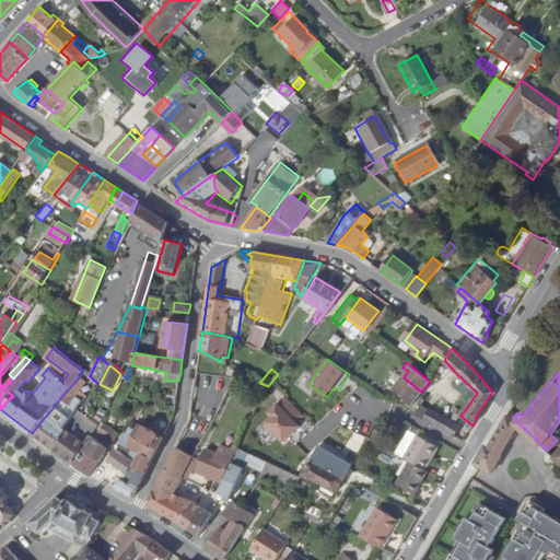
[(61,397),(77,409),(82,400),(77,395),(88,382),(80,376),(61,397)]
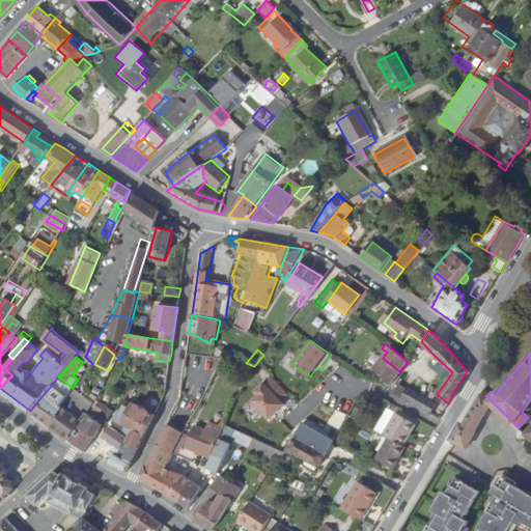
[(399,371),(383,358),(373,369),(385,378),(383,380),(389,384),(399,371)]
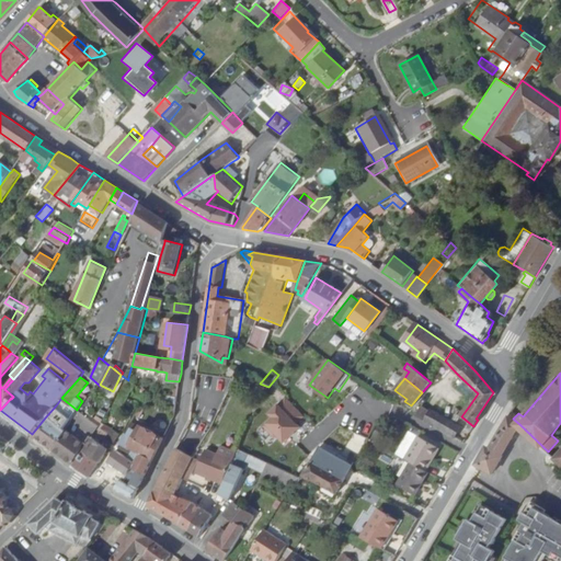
[(178,392),(149,387),(146,392),(176,398),(178,392)]
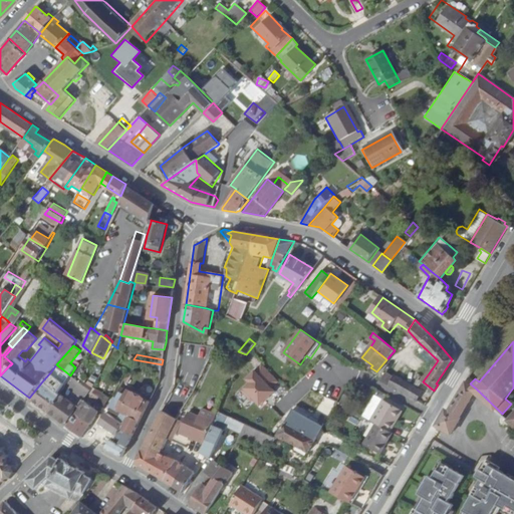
[(273,389),(279,381),(260,363),(237,388),(257,408),(274,391),(273,389)]
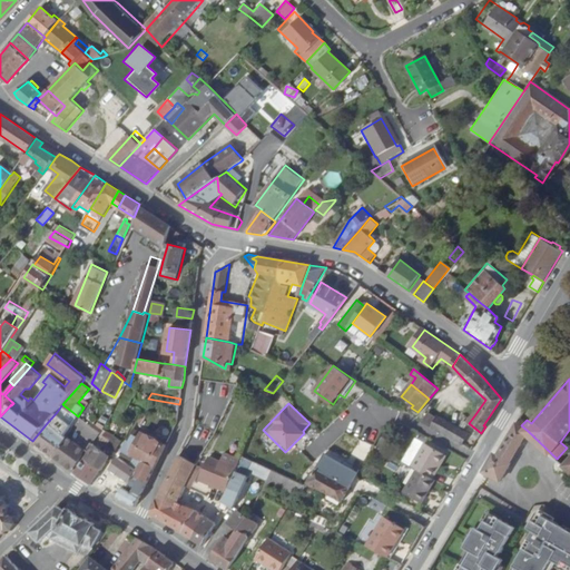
[(57,412),(74,424),(78,416),(62,404),(57,412)]
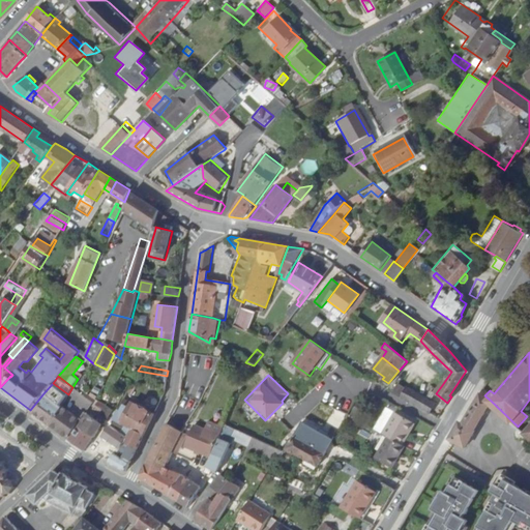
[(72,387),(77,390),(82,382),(78,379),(72,387)]
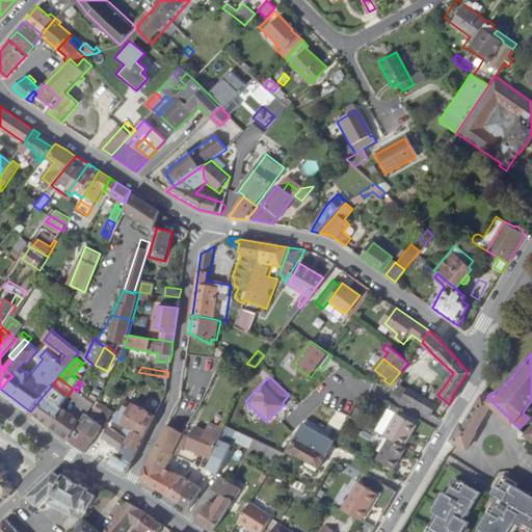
[(44,395),(60,408),(69,396),(53,384),(44,395)]
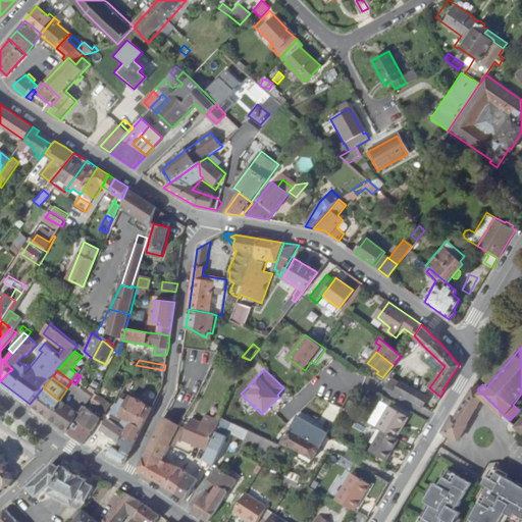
[(393,378),(387,386),(396,392),(401,383),(393,378)]
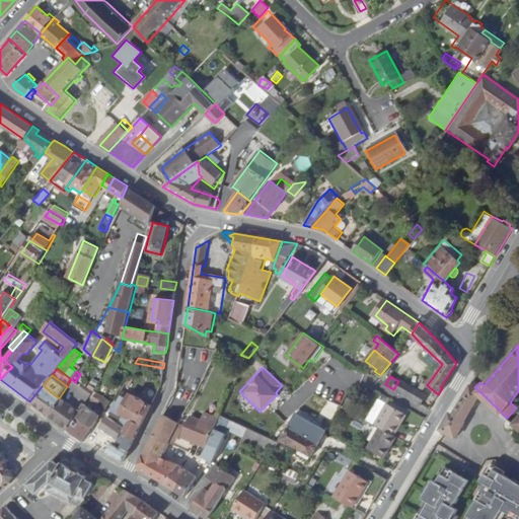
[(414,400),(420,390),(400,378),(398,381),(393,389),(414,400)]
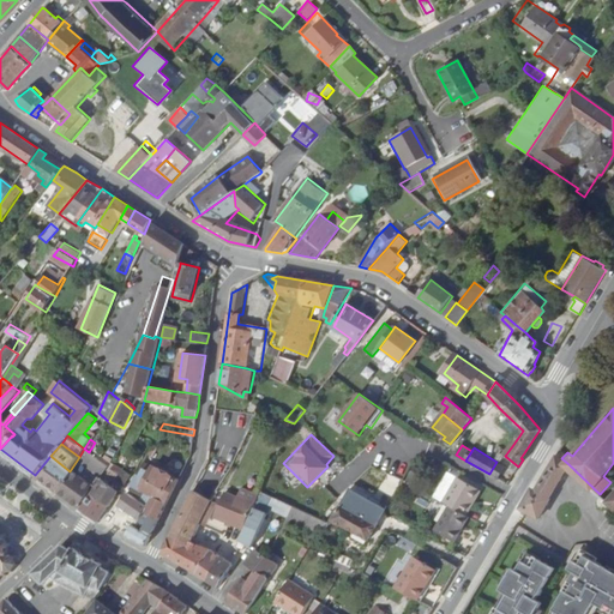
[(92,455),(92,459),(86,458),(85,467),(103,469),(104,456),(92,455)]
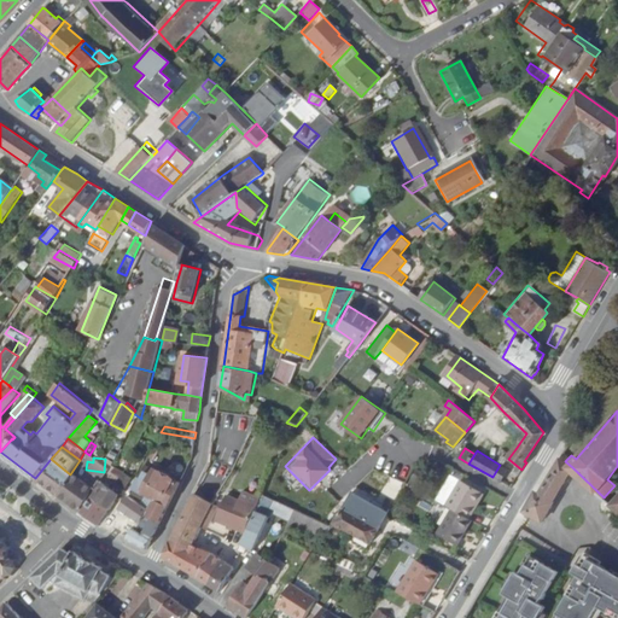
[(523,514),(525,517),(538,524),(549,505),(548,503),(572,467),(565,461),(561,458),(537,496),(535,495),(523,514)]
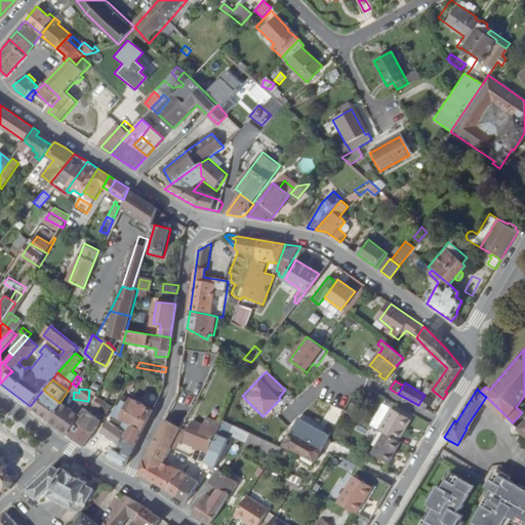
[(49,420),(61,405),(59,403),(43,390),(30,406),(49,420)]
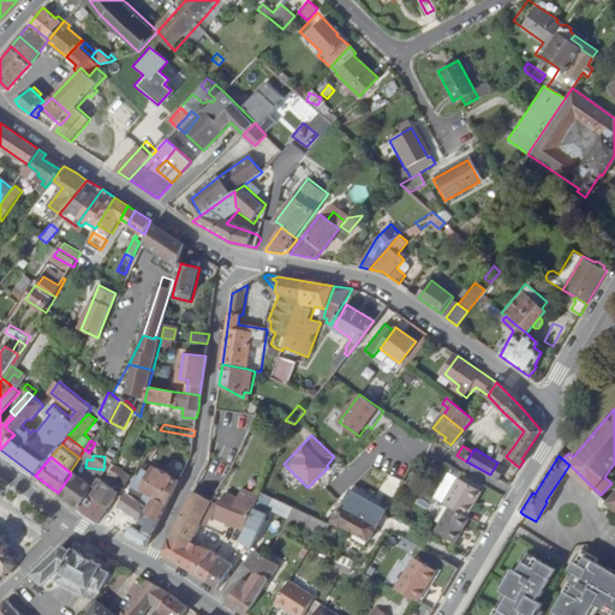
[(147,464),(143,461),(132,481),(136,483),(147,464)]
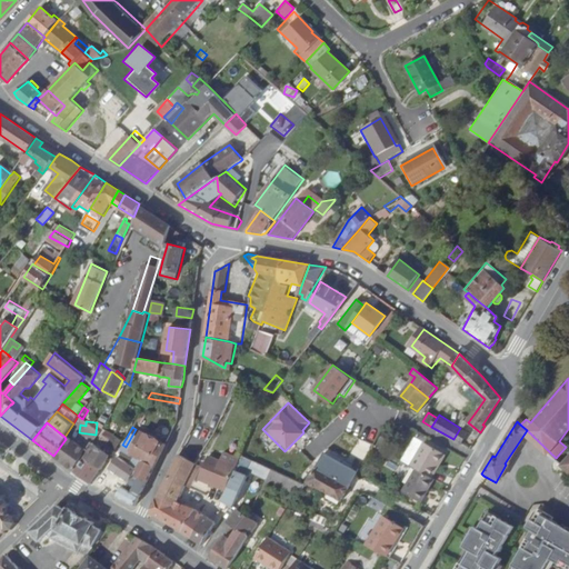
[(453,439),(462,445),(469,433),(460,428),(453,439)]
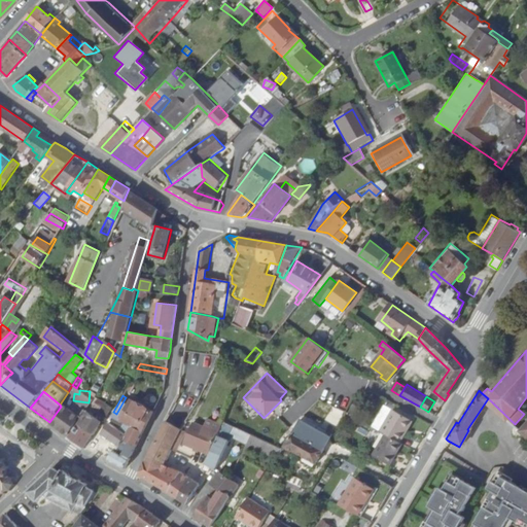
[(98,399),(97,401),(93,407),(99,412),(103,403),(98,399)]
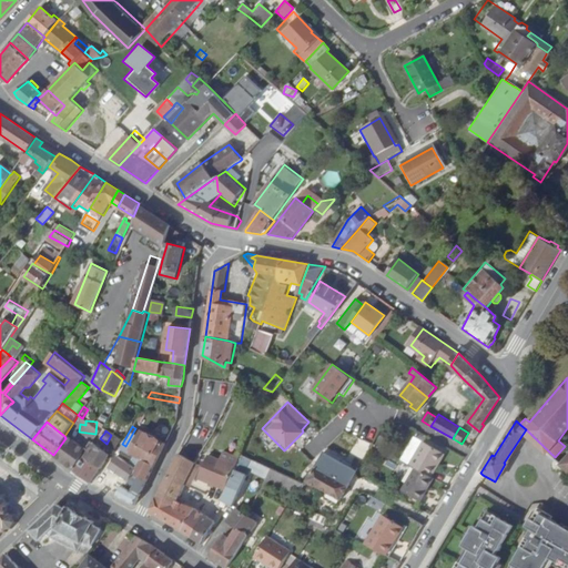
[(125,446),(122,444),(120,449),(134,457),(141,462),(142,459),(154,466),(164,444),(140,430),(130,448),(125,446)]
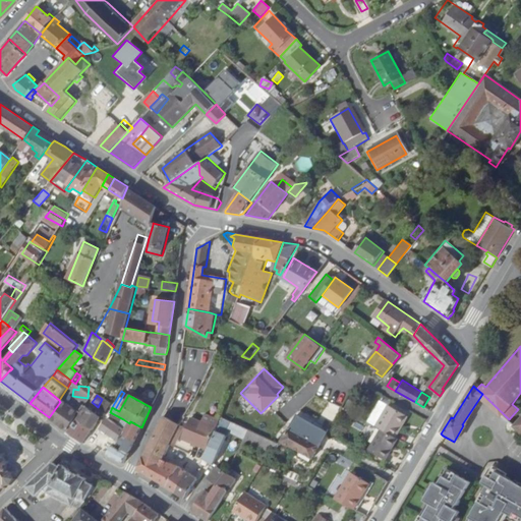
[(102,399),(98,407),(105,413),(110,405),(102,399)]
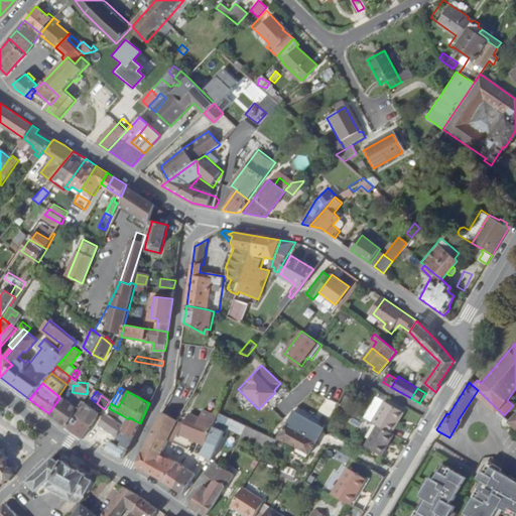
[(377,396),(365,416),(373,421),(385,401),(377,396)]
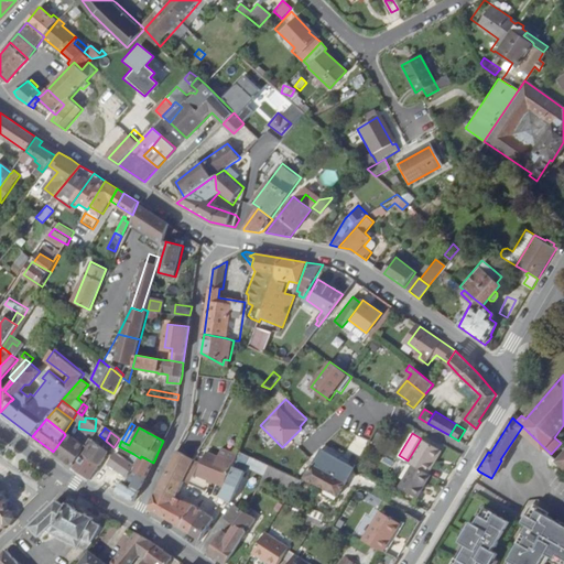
[(82,451),(83,447),(65,435),(53,452),(72,466),(77,459),(82,451)]
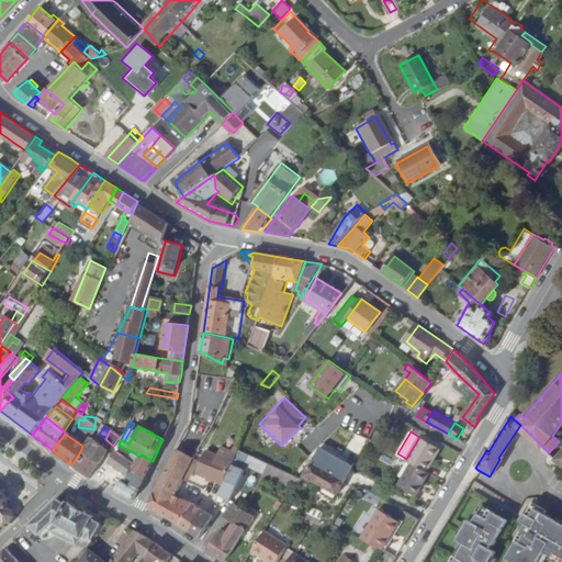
[(348,447),(358,452),(366,439),(355,434),(348,447)]
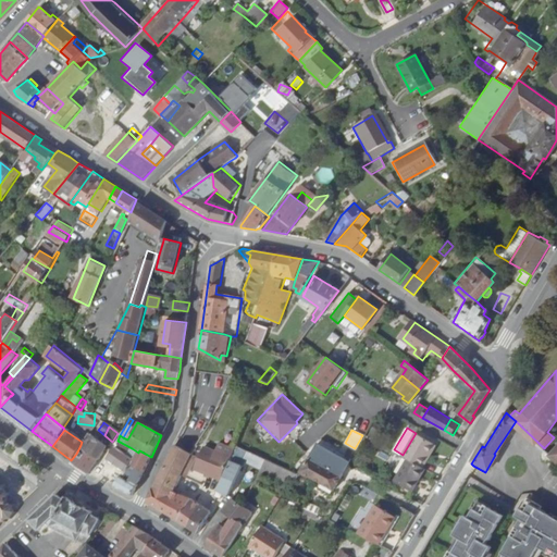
[(99,442),(90,433),(88,432),(82,442),(81,445),(98,458),(106,446),(99,442)]
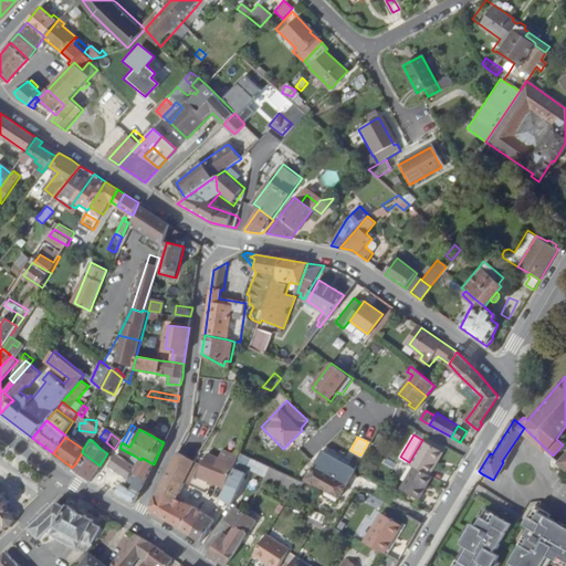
[(409,462),(413,465),(430,474),(435,467),(432,465),(441,451),(422,440),(409,462)]
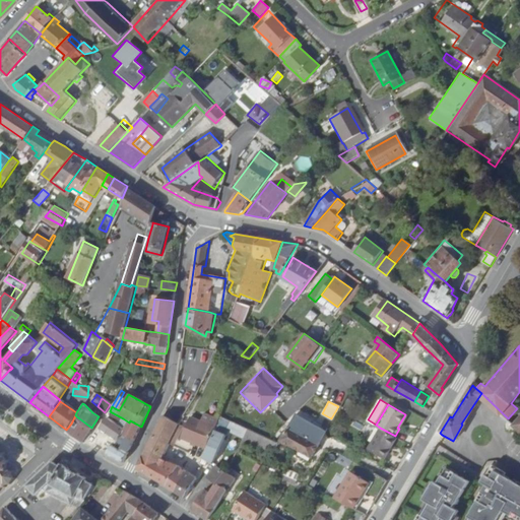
[(168,406),(144,453),(153,459),(161,447),(166,449),(169,443),(171,438),(178,423),(171,418),(175,410),(168,406)]
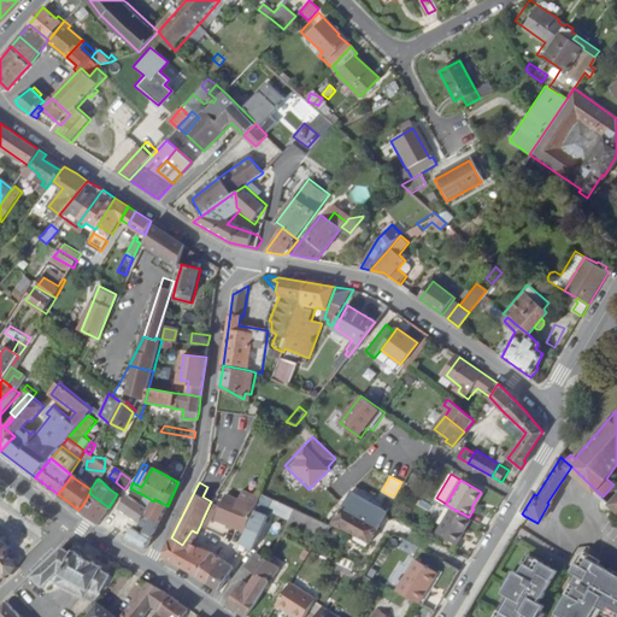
[(218,493),(207,487),(203,497),(211,501),(218,493)]
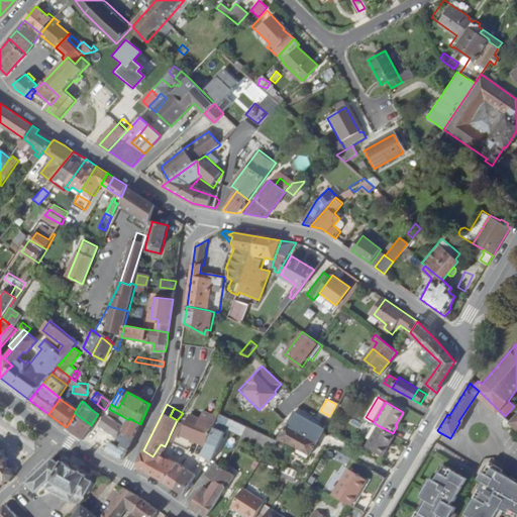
[(216,422),(219,415),(205,408),(202,415),(193,411),(184,431),(207,442),(215,425),(216,422)]
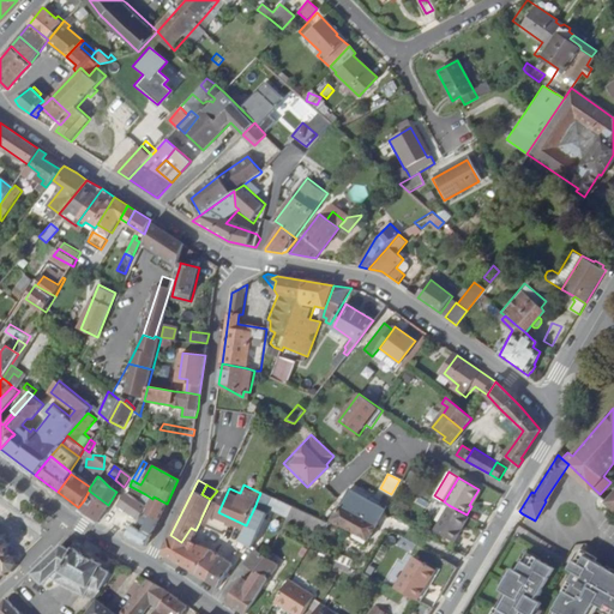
[(145,494),(130,486),(127,489),(128,491),(143,499),(144,497),(145,494)]
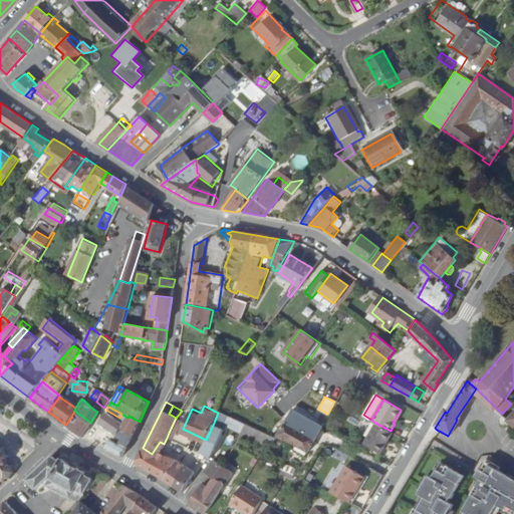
[(314,438),(325,423),(307,413),(305,415),(296,410),(288,423),(279,436),(296,445),(298,439),(310,445),(314,438)]
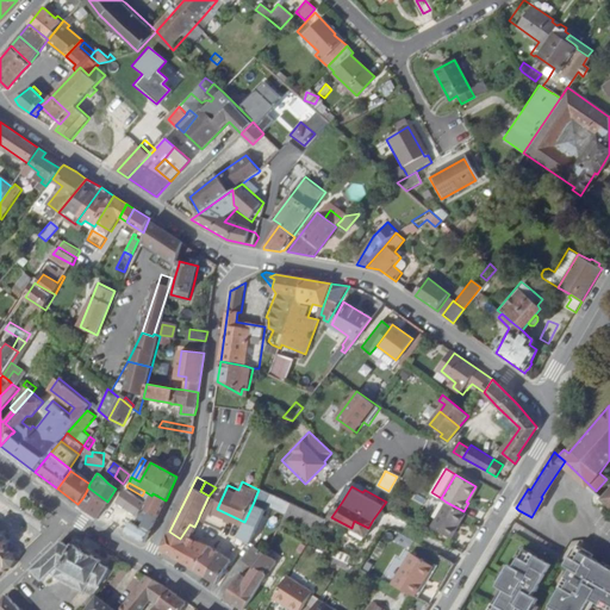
[(478,487),(475,486),(466,502),(468,503),(478,487)]
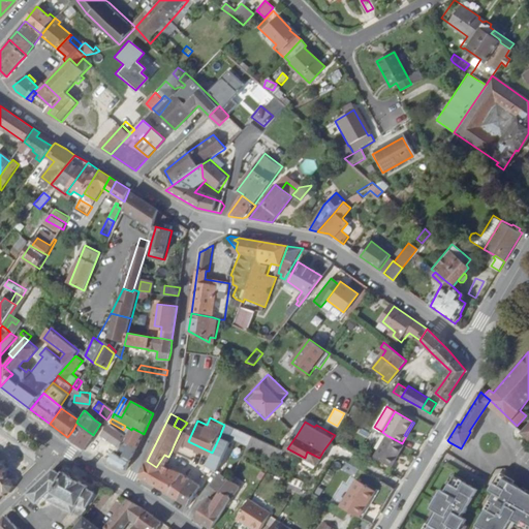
[(88,442),(93,435),(76,423),(72,431),(88,442)]
